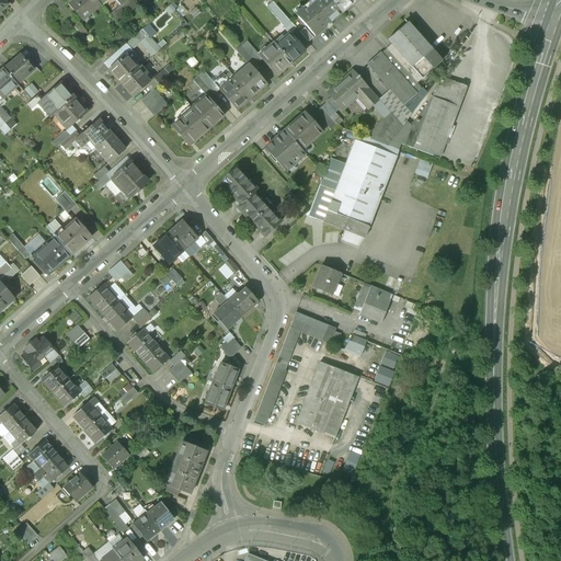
[(73,0),(69,4),(80,18),(90,10),(92,12),(101,4),(99,2),(96,0),(73,0)]
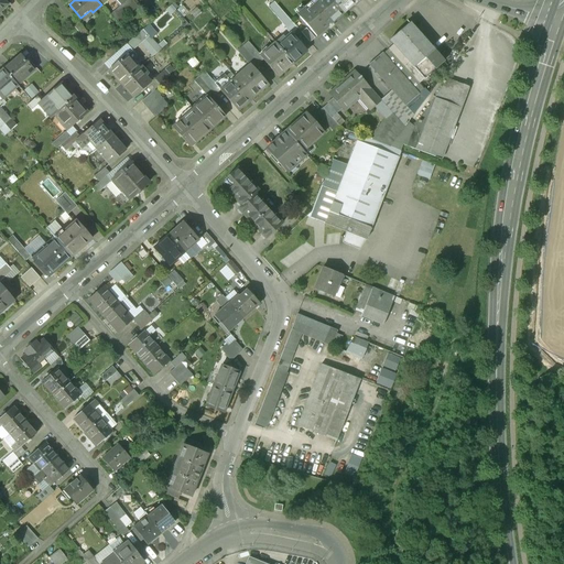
[(312,0),(304,8),(306,10),(299,17),(316,36),(327,28),(333,23),(332,23),(343,13),(331,0),(312,0)]
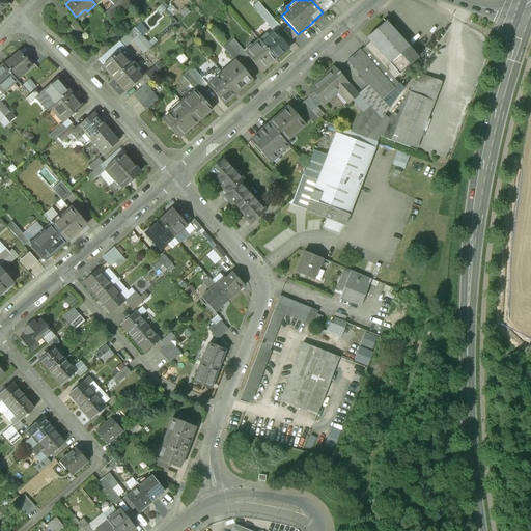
[(311,0),(323,12),(333,4),(338,0),(337,0),(311,0)]
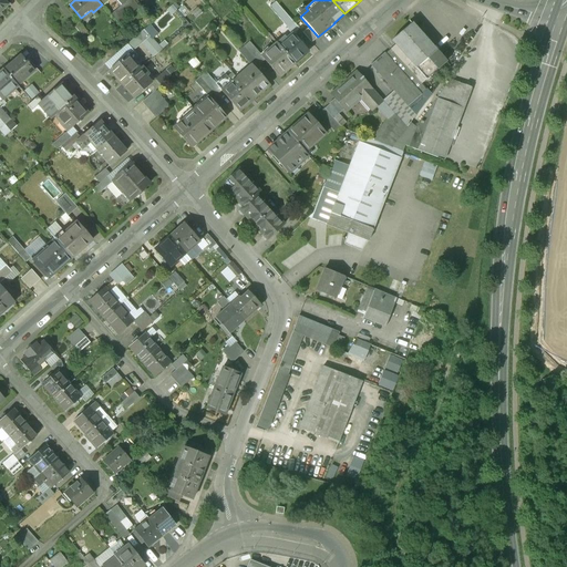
[(88,32),(79,22),(74,27),(82,37),(88,32)]
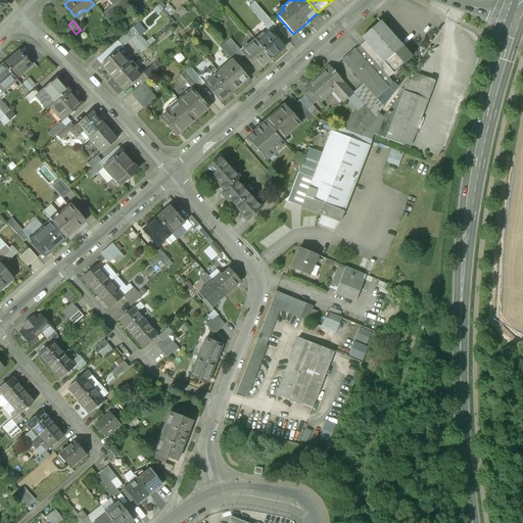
[(412,58),(380,21),(361,39),(365,42),(392,75),(412,58)]
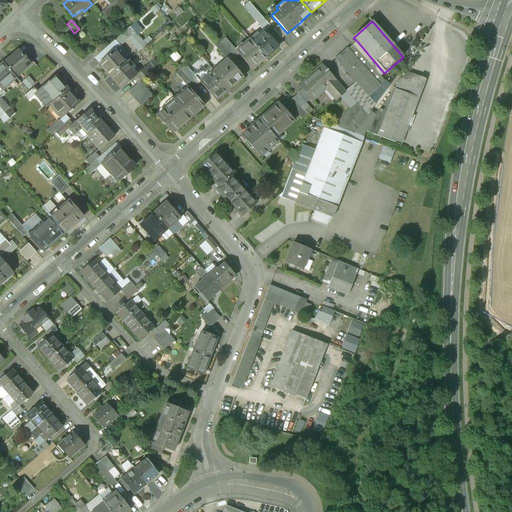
[(278,26),(273,30),(281,39),(285,35),(278,26)]
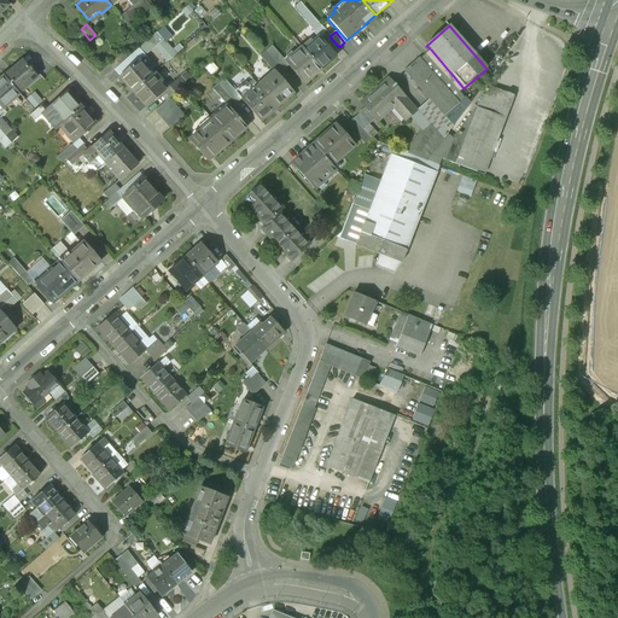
[(312,45),(309,42),(302,48),(320,69),(334,57),(319,39),(312,45)]
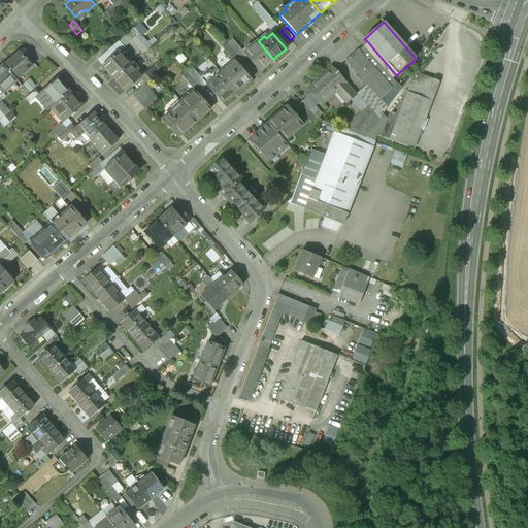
[(126,34),(118,41),(123,47),(131,40),(126,34)]
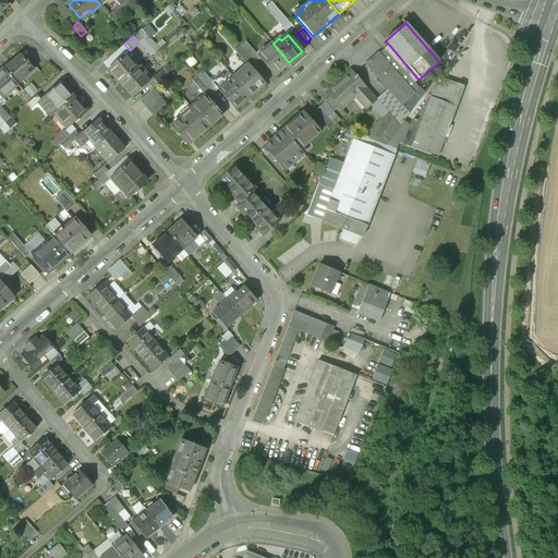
[(273,44),(271,43),(264,49),(265,49),(257,56),(275,75),(289,62),(273,44)]
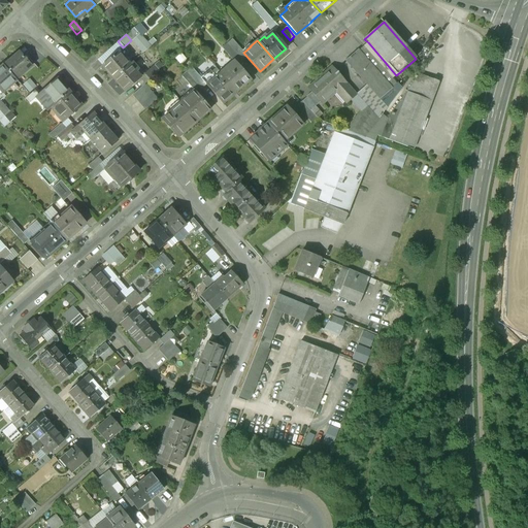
[(396,75),(368,42),(363,46),(392,79),(396,75)]
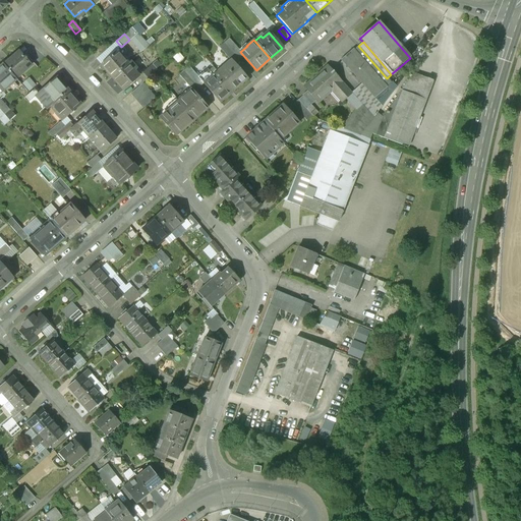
[(234,54),(224,43),(219,48),(229,58),(234,54)]
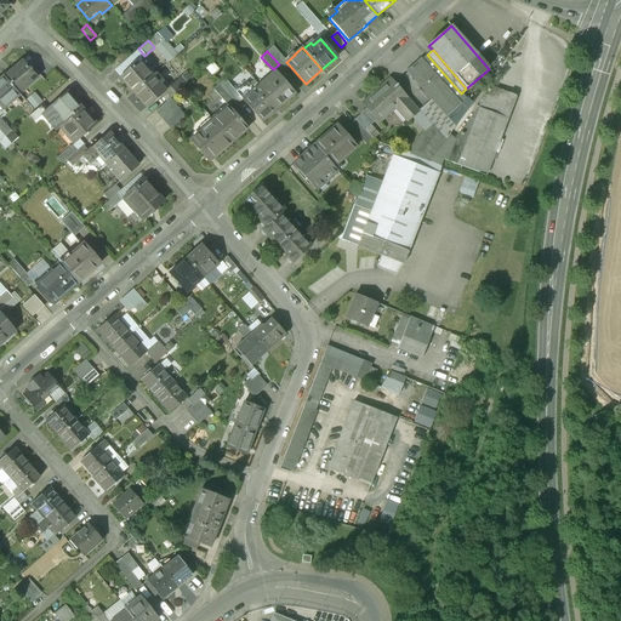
[(123,53),(110,64),(115,69),(127,58),(123,53)]
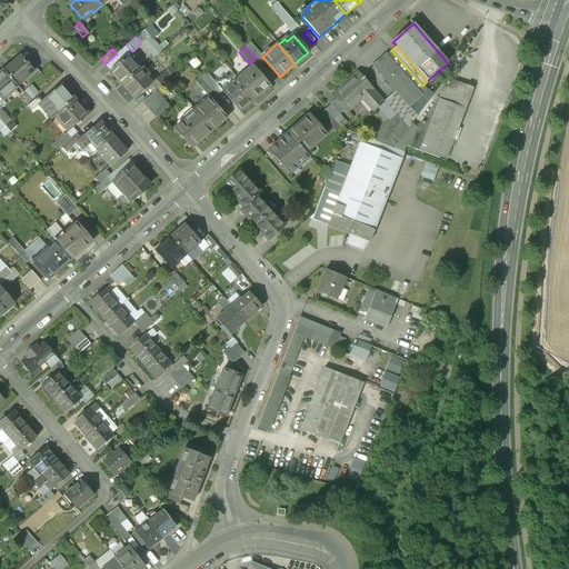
[(422,86),(391,50),(386,55),(372,66),(395,92),(390,96),(412,121),(432,96),(422,86)]
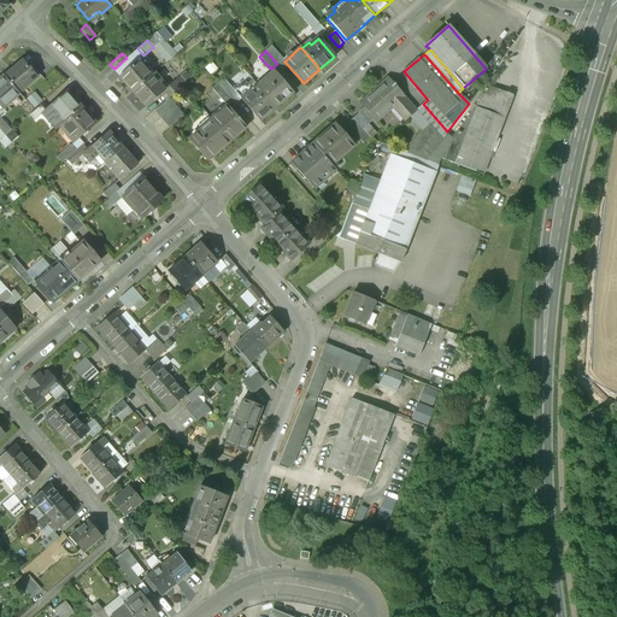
[(23,60),(4,76),(5,76),(17,90),(35,75),(23,60)]
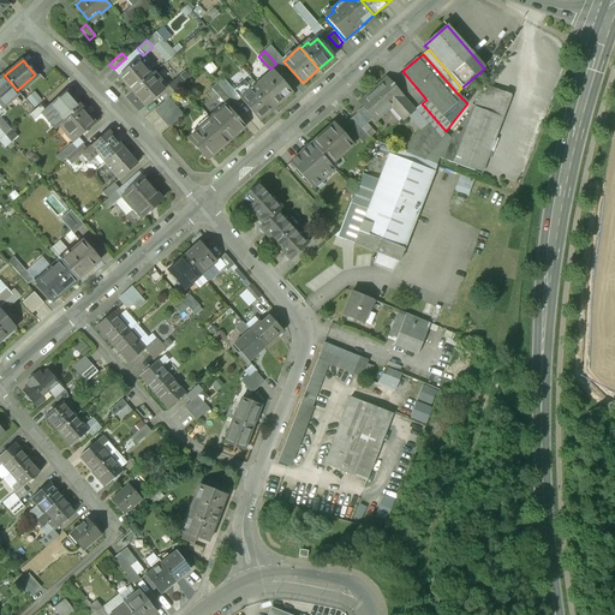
[(137,60),(119,76),(131,91),(132,91),(153,73),(147,65),(143,67),(137,60)]
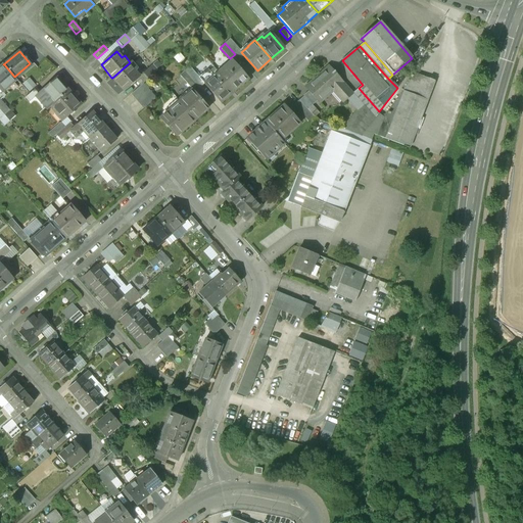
[(232,60),(219,73),(234,90),(247,79),(232,60)]
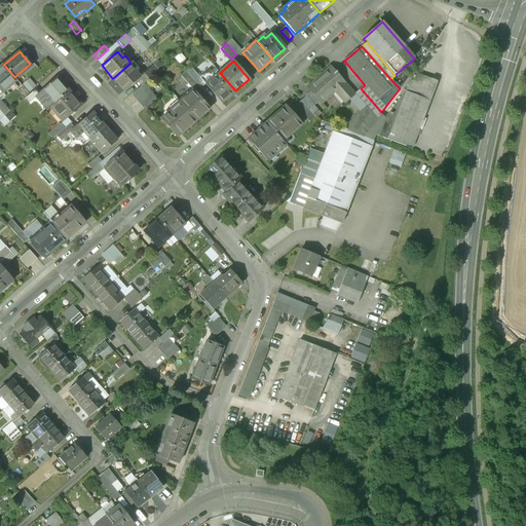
[(130,63),(113,78),(124,90),(139,78),(135,73),(138,70),(130,63)]
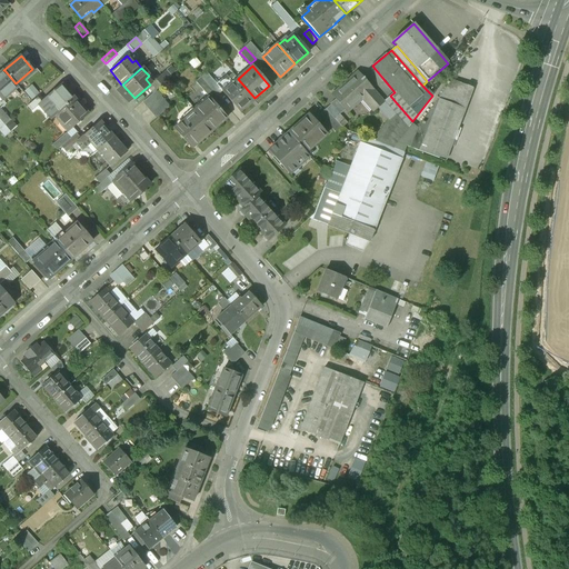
[(16,83),(5,70),(0,73),(0,98),(1,100),(8,95),(18,87),(16,83)]
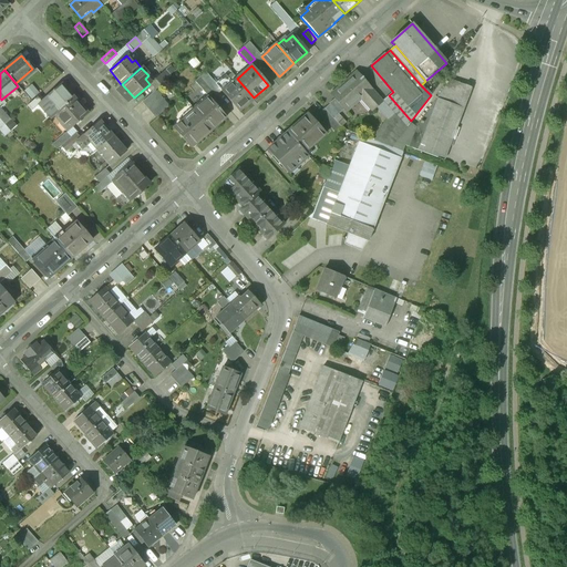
[(165,71),(156,79),(162,85),(171,76),(165,71)]
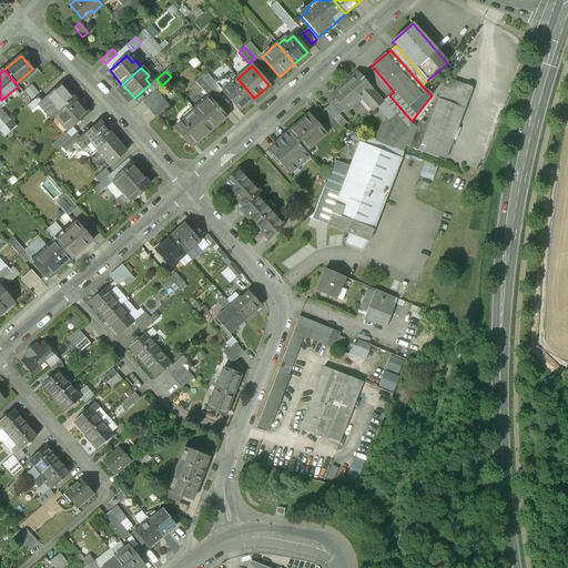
[(357,72),(331,94),(335,100),(344,110),(346,113),(361,100),(373,113),(376,110),(389,121),(373,141),(392,148),(411,123),(412,121),(389,95),(382,102),(357,72)]
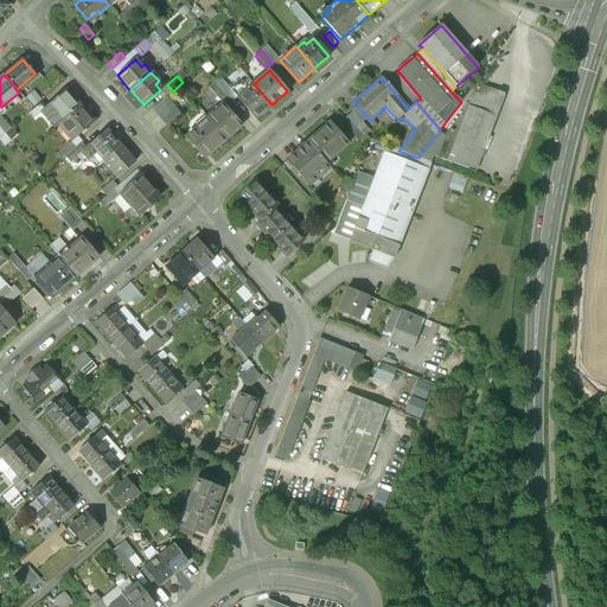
[(232,93),(222,81),(217,85),(225,96),(228,97),(232,93)]
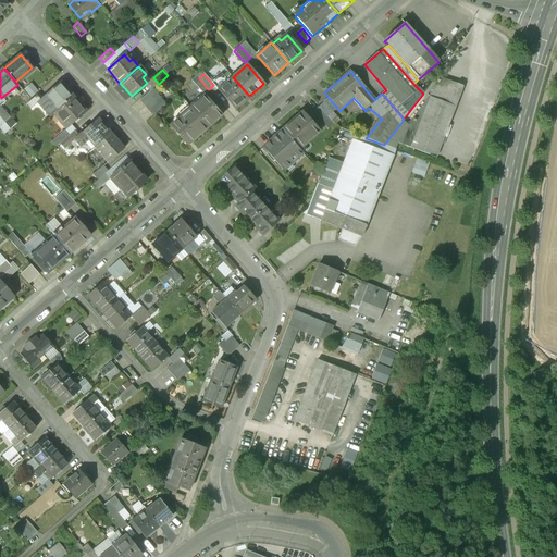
[(199,78),(196,75),(190,81),(201,93),(207,88),(199,78)]
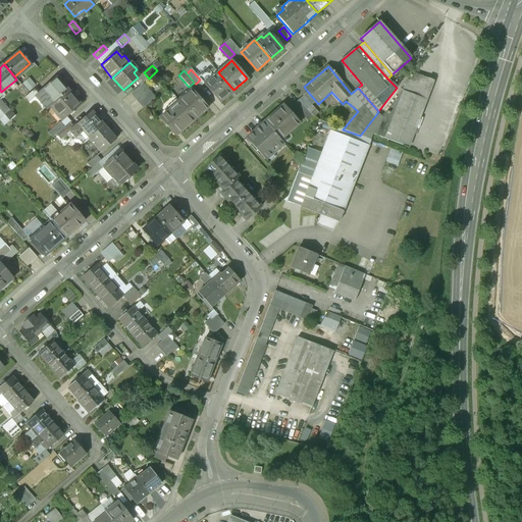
[(233,90),(218,72),(203,84),(219,102),(233,90)]
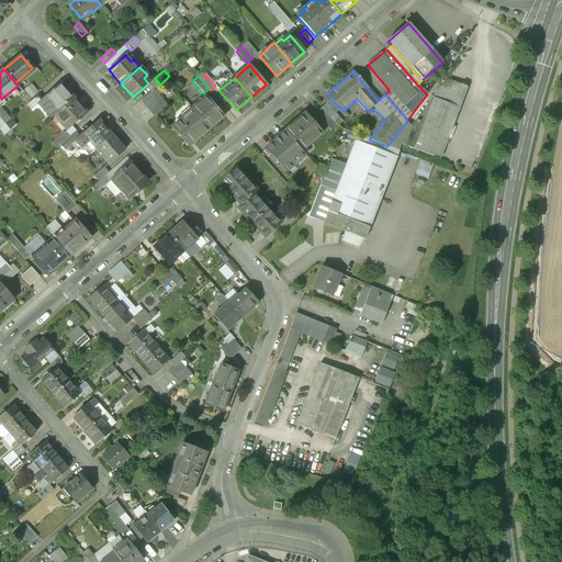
[(447,80),(411,126),(406,122),(388,146),(397,149),(400,144),(438,159),(465,88),(447,80)]
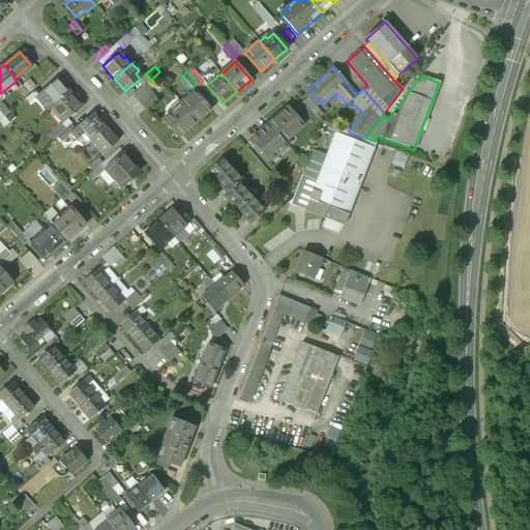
[(40,94),(35,98),(48,112),(52,108),(69,92),(70,92),(58,79),(40,94)]
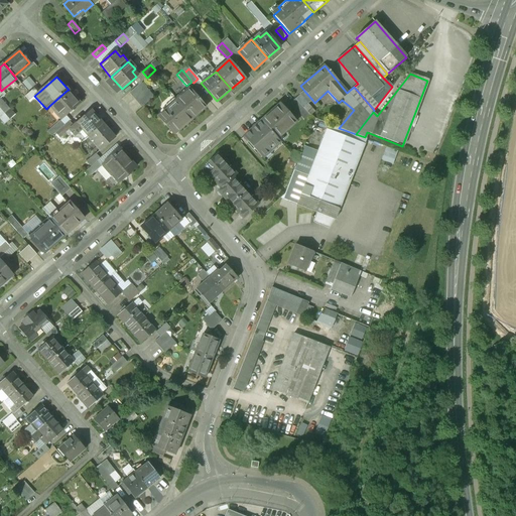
[(152,97),(140,83),(129,93),(141,107),(152,97)]
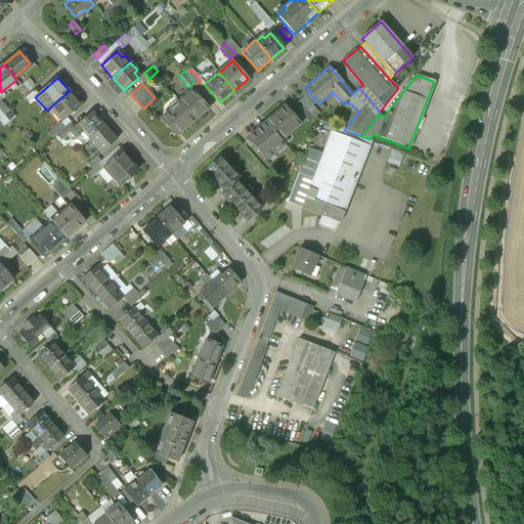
[(36,88),(25,97),(29,102),(35,97),(40,93),(36,88)]
